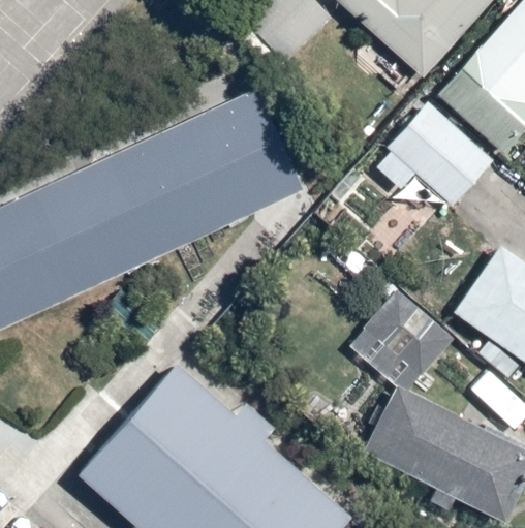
[(268,0),(239,33),(283,72),(335,14),(317,0),(268,0)]
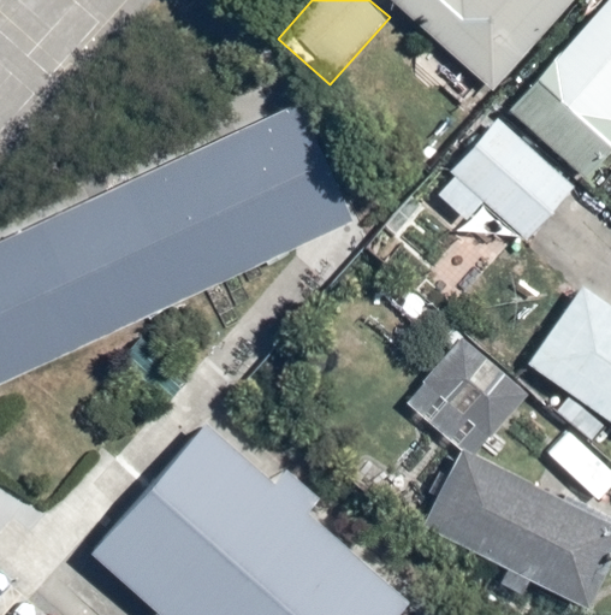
[(389,0),(496,92),(573,0),(389,0)]
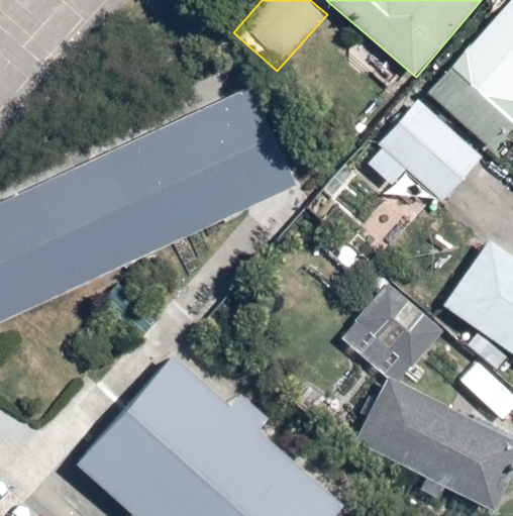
[(512,0),(509,0),(429,96),(497,152),(512,132),(512,0)]
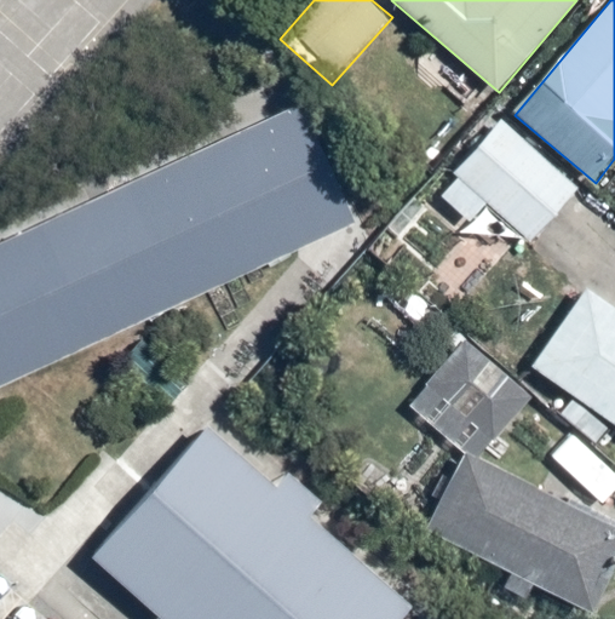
[(0,390),(350,223),(293,105),(0,245),(0,390)]
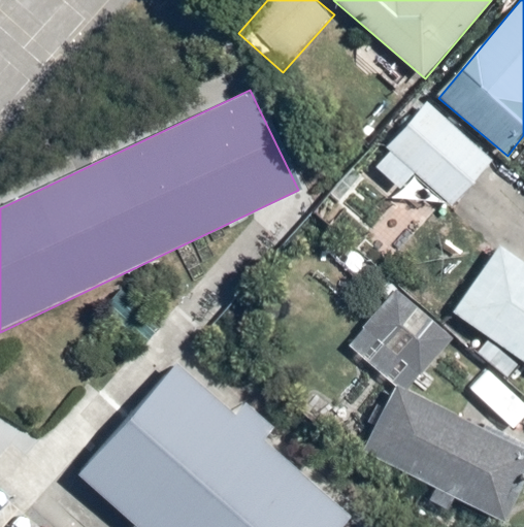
[(498,158),(423,99),(372,164),(412,195),(422,182),(458,210),(498,158)]
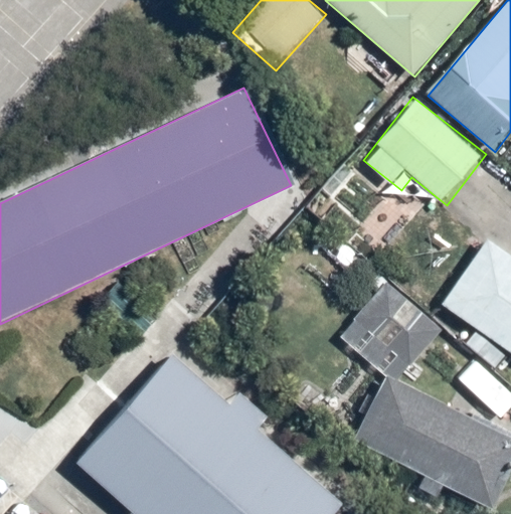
[(510,253),(484,235),(437,304),(510,354),(510,253)]
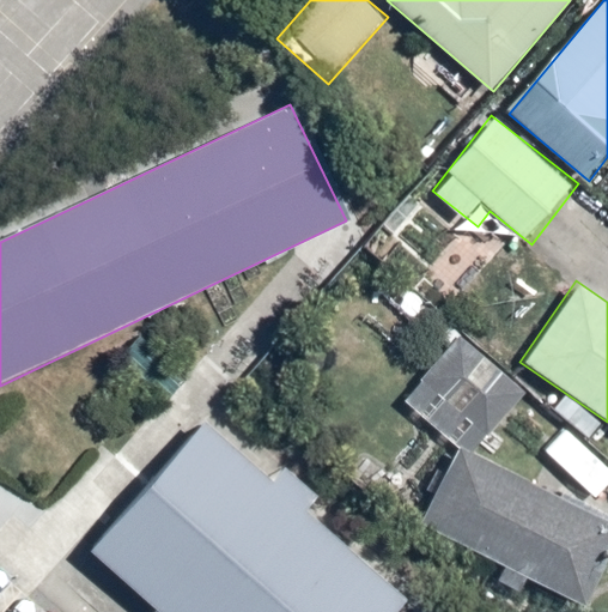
[(461,332),(401,401),(468,456),(526,386),(461,332)]
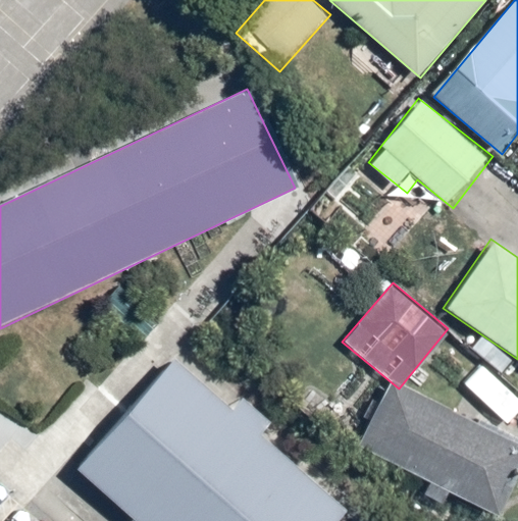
[(330,520),(341,510),(178,364),(78,479),(127,520),(330,520)]
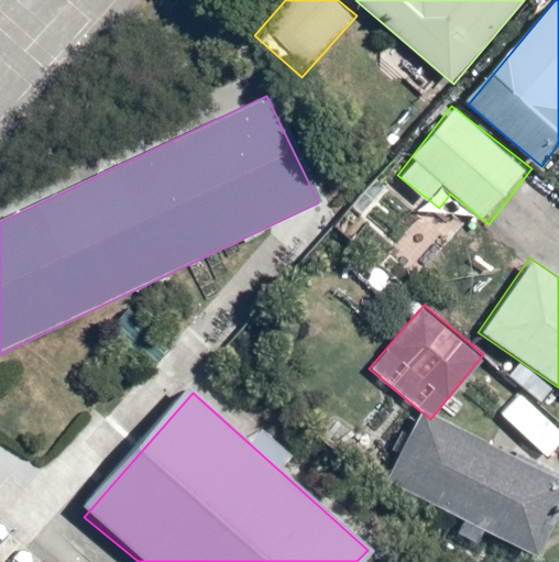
[(558,483),(416,416),(384,482),(457,516),(449,532),(482,549),(489,536),(537,559),(558,513),(558,483)]
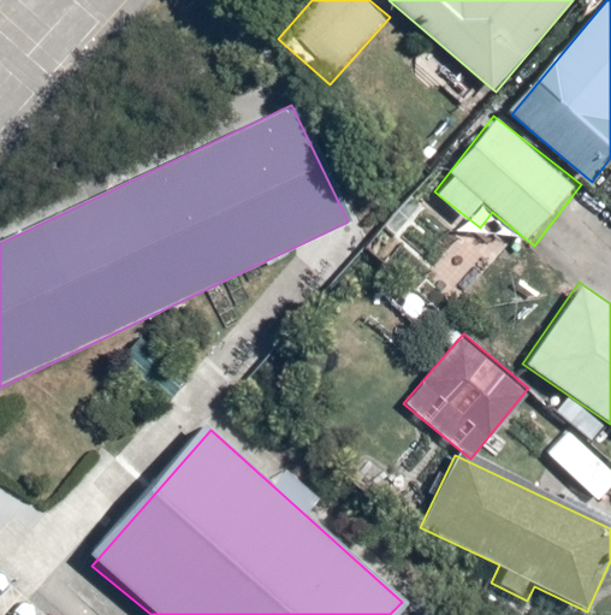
All buildings are outlined.
